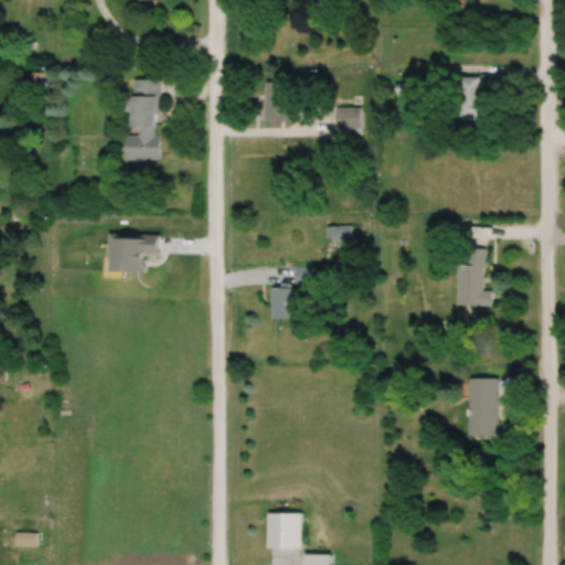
[(492,119),(492,98),(480,98),(480,76),(460,76),(460,119),(492,119)]
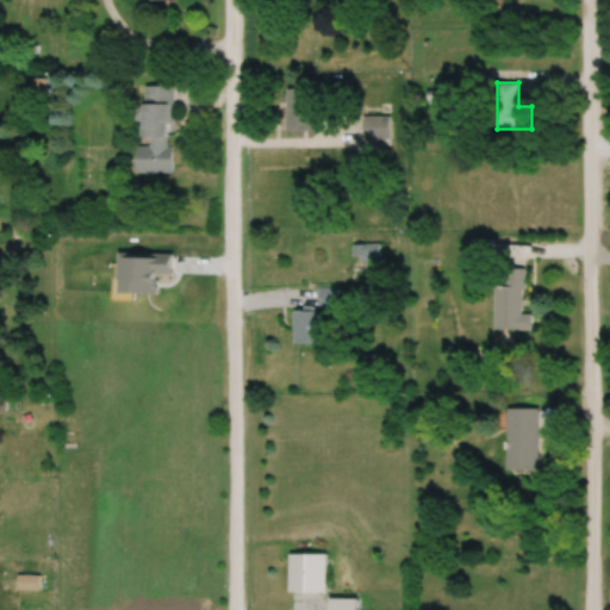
[(137,145),(137,172),(172,173),(173,86),(147,85),(145,145),(137,145)]
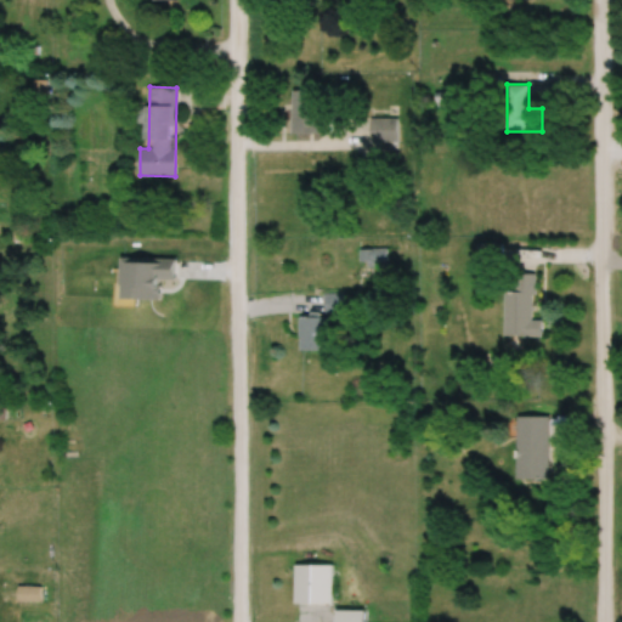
[(321,89),(292,89),(292,131),(321,131),(321,89)]
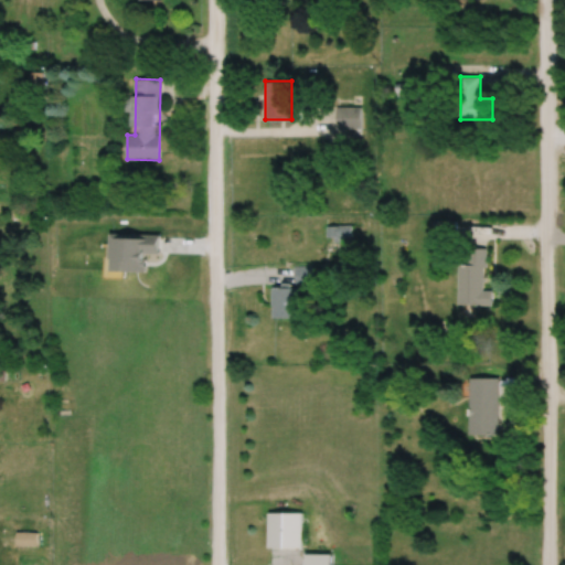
[(359,107),(334,107),(334,128),(359,128),(359,107)]
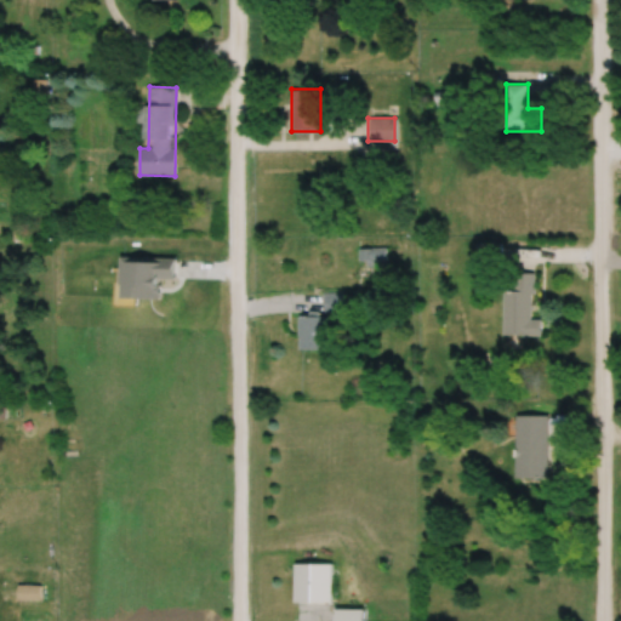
[(505,290),(505,335),(542,335),(542,319),(531,319),(533,273),(511,273),(511,290),(505,290)]
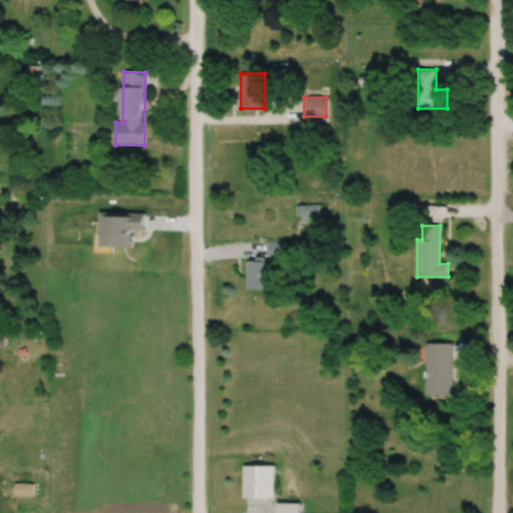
[(282,258),(282,242),(267,242),(268,258),(282,258)]
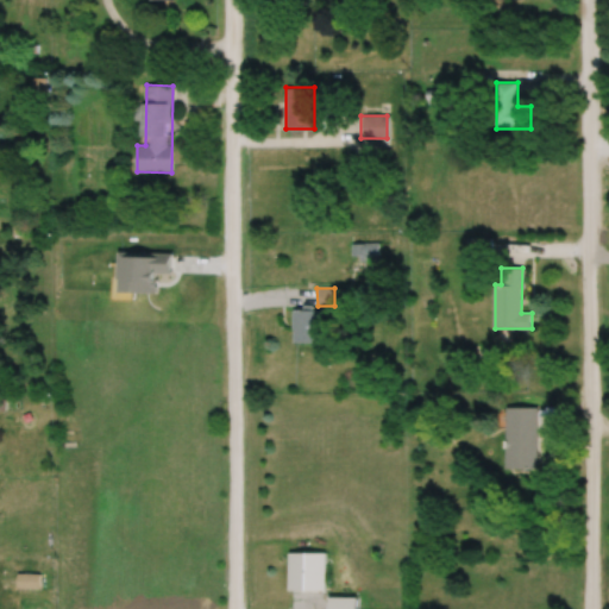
[(293,343),(320,343),(320,311),(293,311),(293,343)]
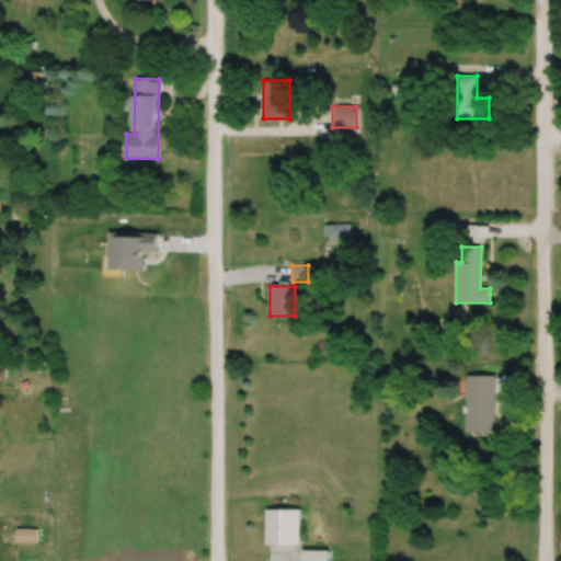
[(494,432),(494,375),(467,375),(467,432),(494,432)]
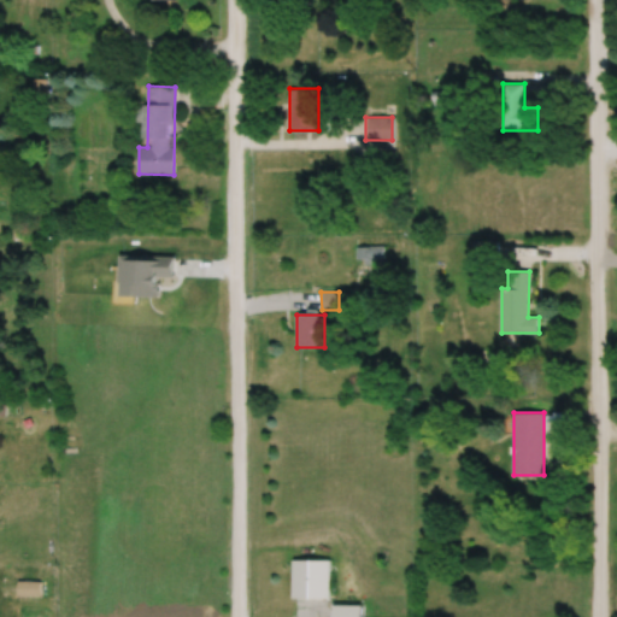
[(293,600),(329,600),(329,560),(293,560),(293,600)]
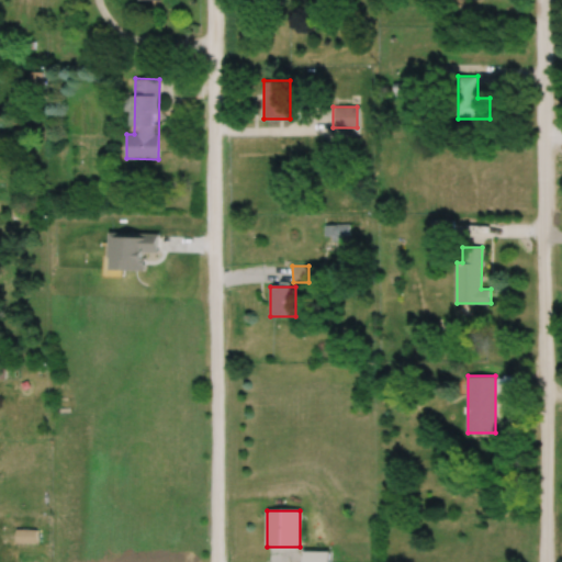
[(36,542),(36,529),(15,529),(15,542),(36,542)]
